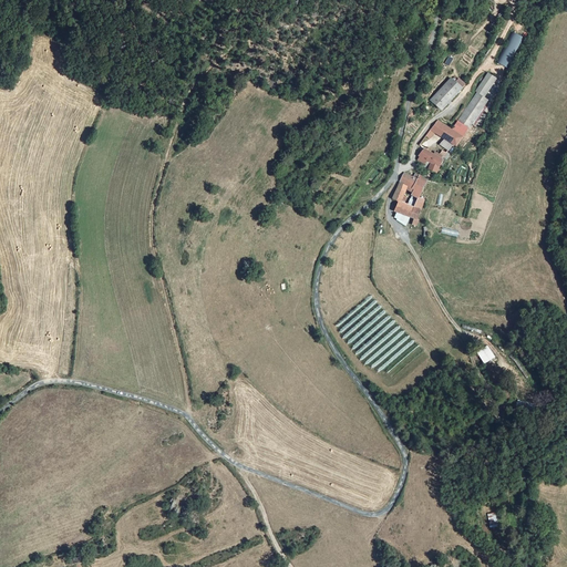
[(526,39),(515,32),(495,62),(506,69),(526,39)]
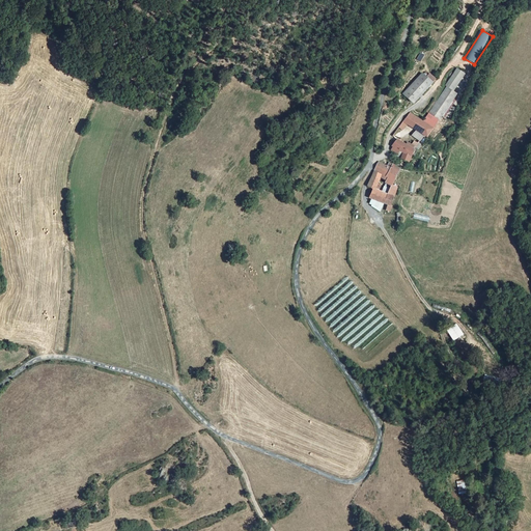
[(447,86),(428,114),(439,121),(457,93),(453,91),(465,74),(457,68),(446,86),(447,86)]
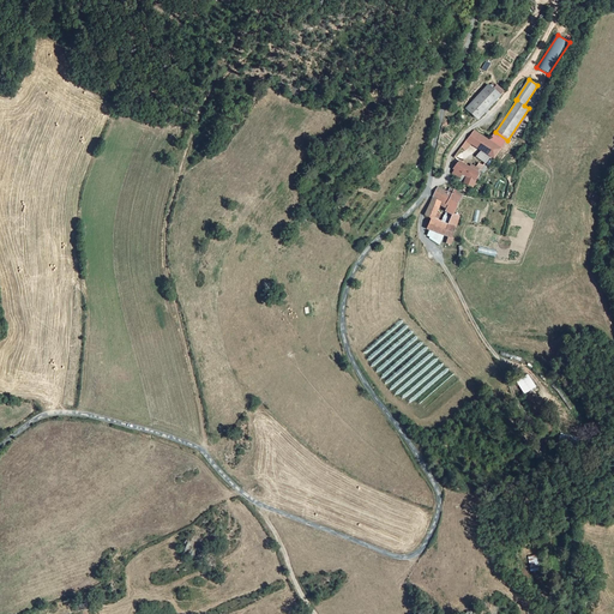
[(489,107),(500,96),(499,95),(493,89),(488,84),(467,107),(477,119),(481,115),(489,107)]
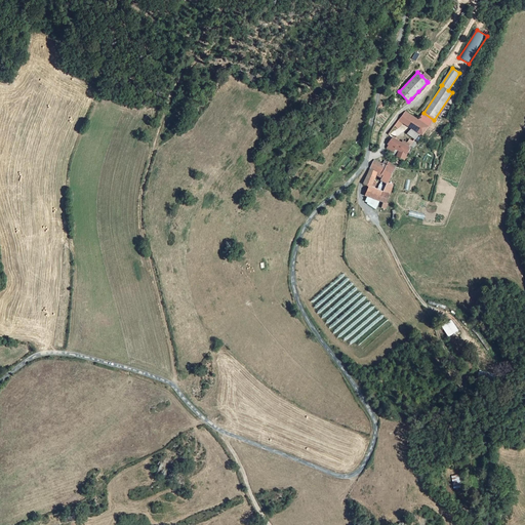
[(425,73),(421,76),(427,81),(431,78),(425,73)]
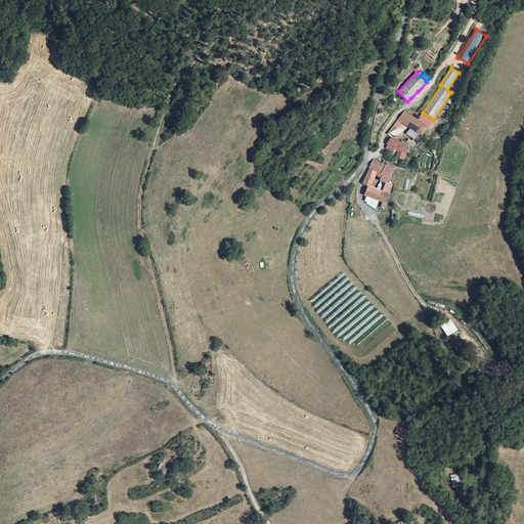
[(402,111),(397,119),(401,121),(409,126),(419,131),(423,133),(433,120),(423,113),(419,120),(402,111)]
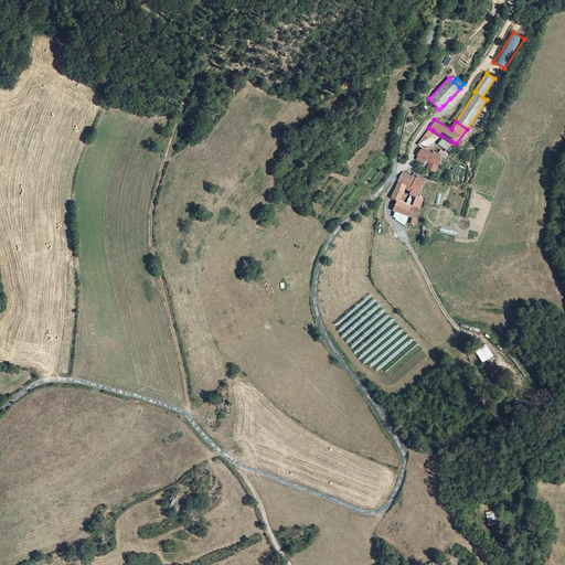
[(448,147),(451,141),(441,136),(438,141),(448,147)]
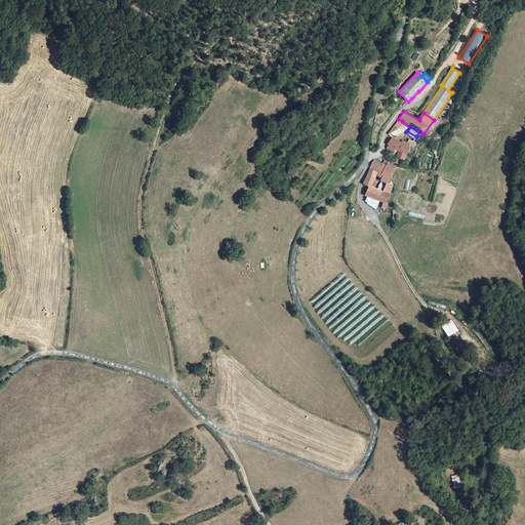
[(423,133),(419,131),(416,136),(414,139),(409,148),(408,147),(403,160),(407,162),(409,155),(412,148),(414,150),(415,151),(419,143),(420,144),(426,135),(423,133)]
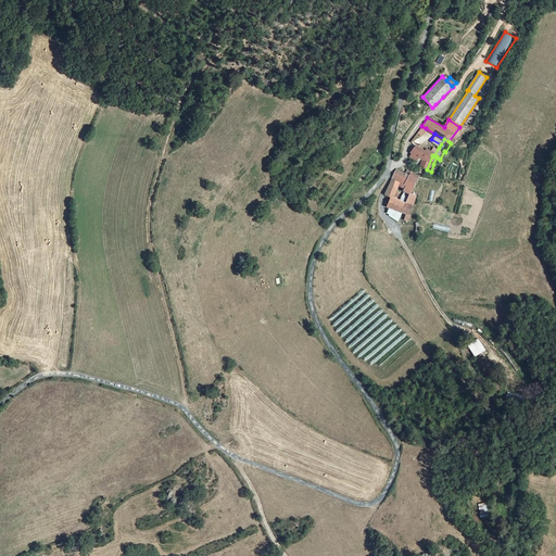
[(426,152),(415,146),(412,154),(413,155),(412,159),(419,162),(418,165),(427,169),(432,155),(427,152),(426,152)]
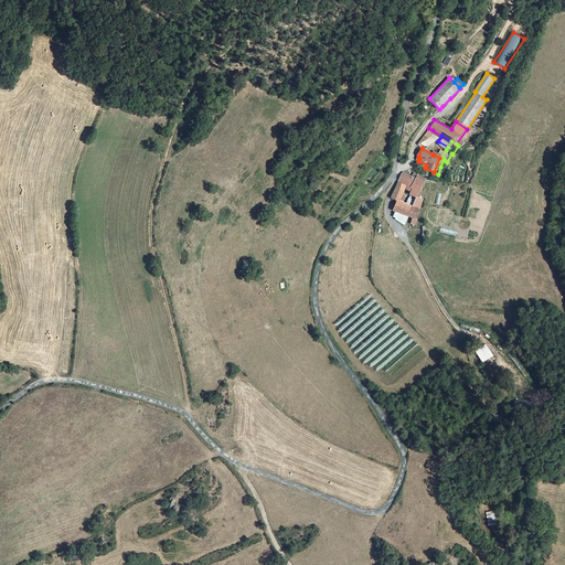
[(435,152),(434,155),(439,158),(440,159),(446,150),(441,148),(437,153),(435,152)]
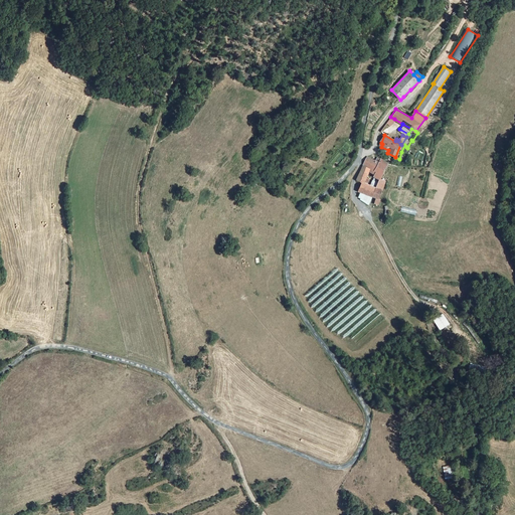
[(367,157),(363,166),(368,168),(376,171),(373,177),(379,180),(386,162),(376,158),(375,161),(367,157)]
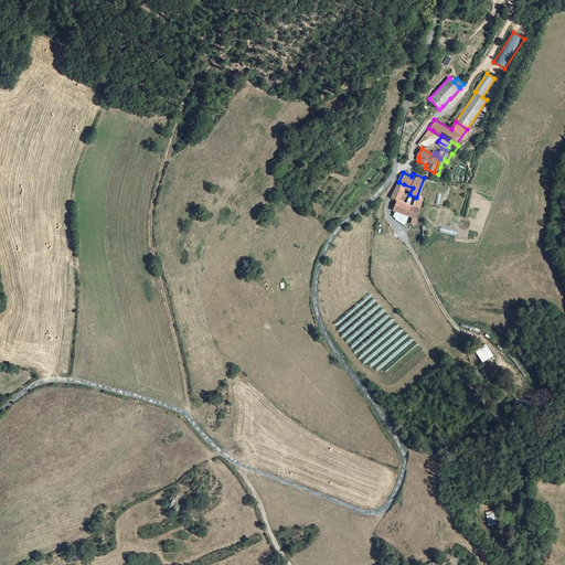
[(392,199),(398,201),(400,195),(404,184),(398,182),(392,199)]
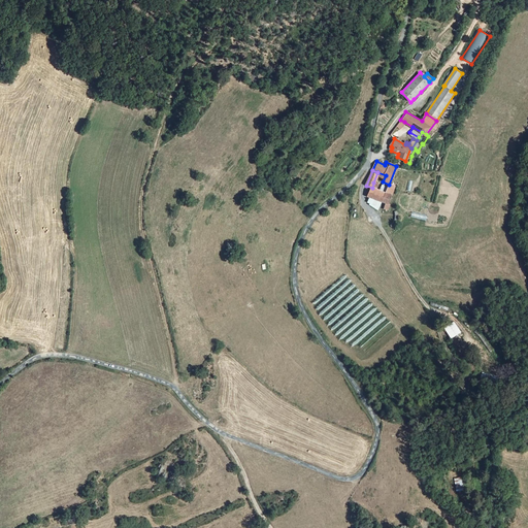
[(383,202),(385,203),(388,204),(395,187),(389,185),(386,194),(383,202)]
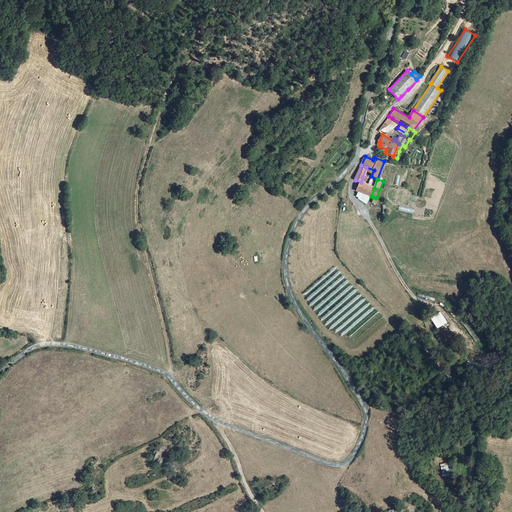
[(361,182),(357,190),(371,196),(374,188),(364,183),(361,182)]
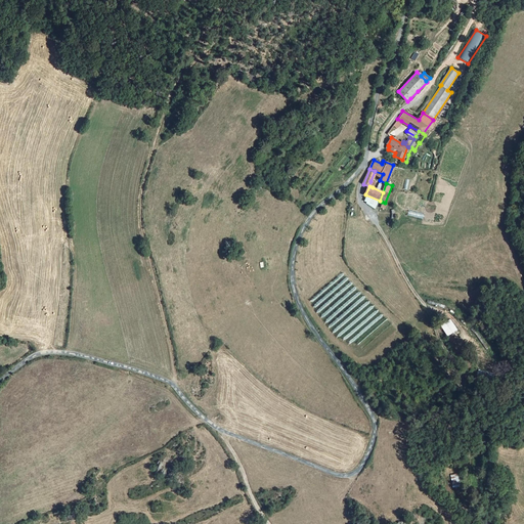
[(440,323),(446,336),(456,331),(451,318),(440,323)]
